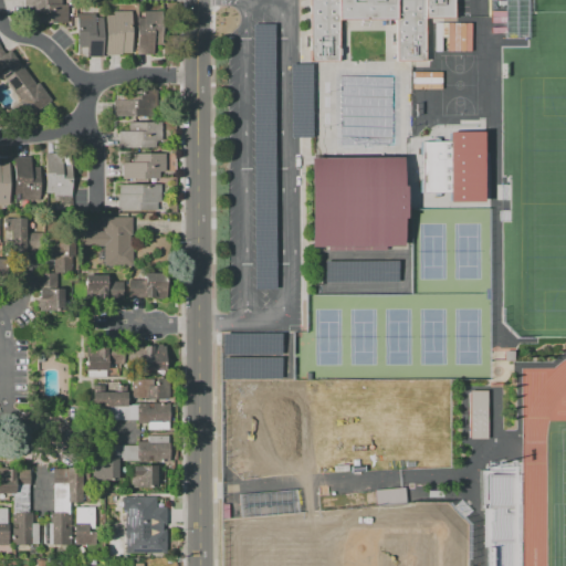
[(39,24),(39,14),(29,14),(29,0),(66,0),(66,6),(73,6),(73,24),(39,24)]
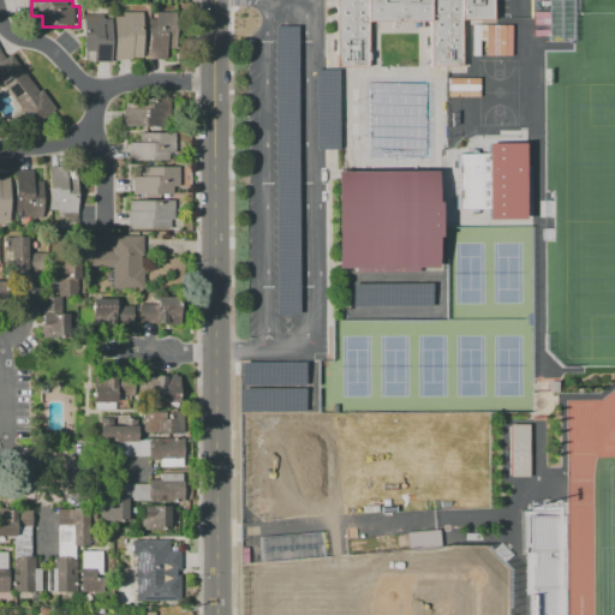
[(493,0),(493,18),(461,18),(461,65),(430,65),(431,19),(368,19),(368,65),(336,65),(336,0),(493,0)]
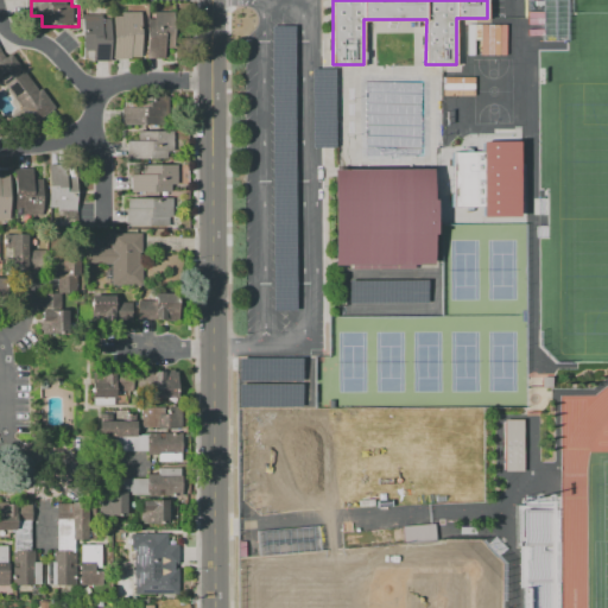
[(150,56),(149,17),(157,17),(157,10),(176,11),(177,42),(169,42),(169,56),(150,56)]
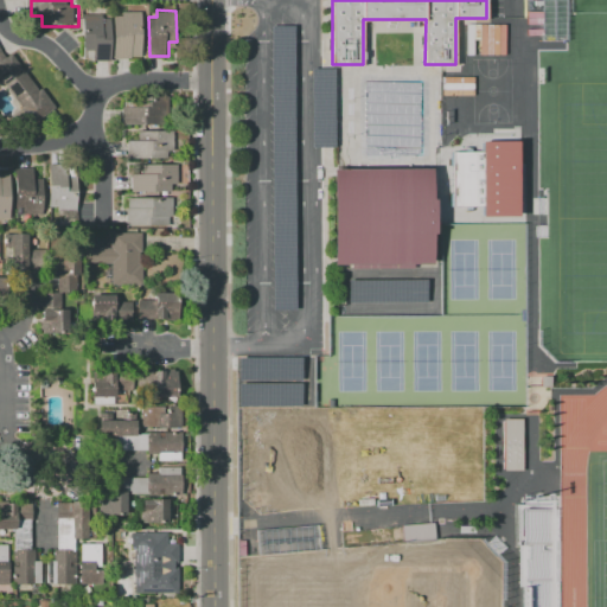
[(112,59),(112,17),(121,17),(121,12),(138,12),(138,23),(140,23),(140,57),(129,57),(129,59),(112,59)]
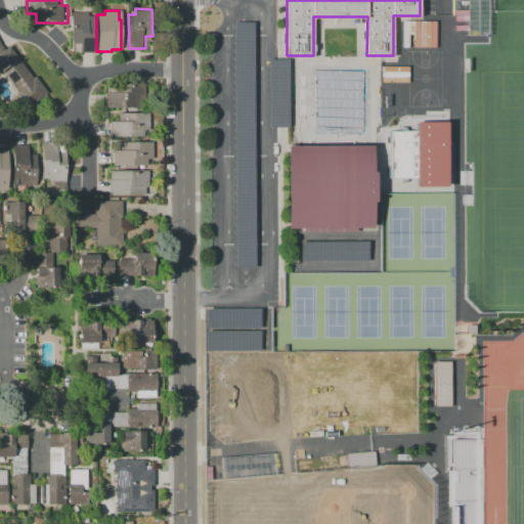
[(73,50),(73,40),(72,40),(71,12),(88,12),(88,15),(95,15),(95,52),(81,52),(81,50),(73,50)]
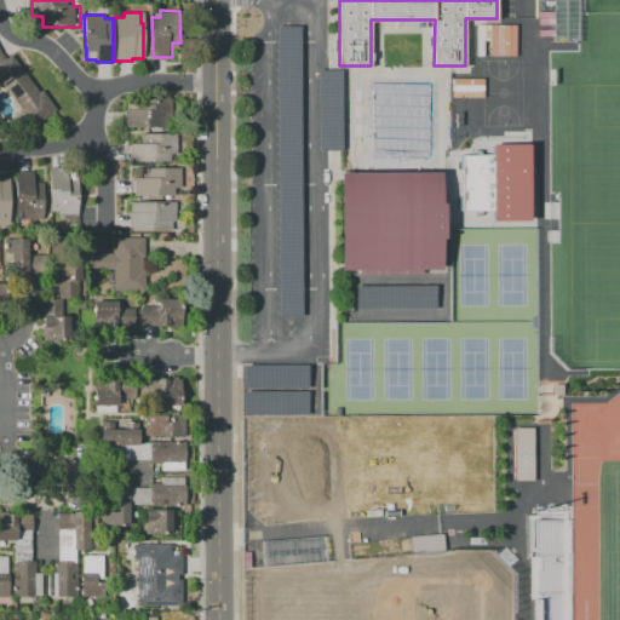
[(276,27),(277,316),(300,316),(299,27),(276,27)]
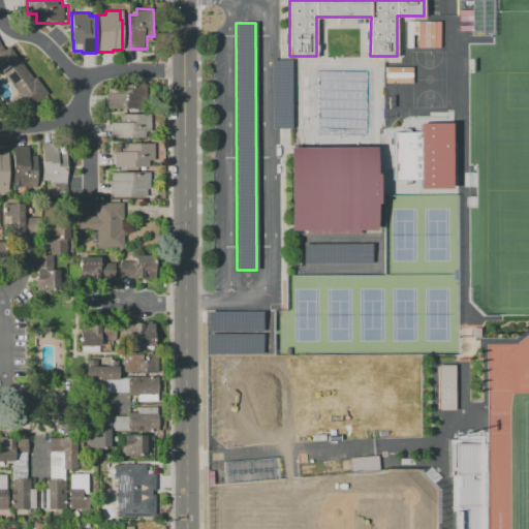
[(0,52),(9,45),(32,78),(35,76),(48,93),(20,114),(9,99),(19,93),(0,67),(0,52)]
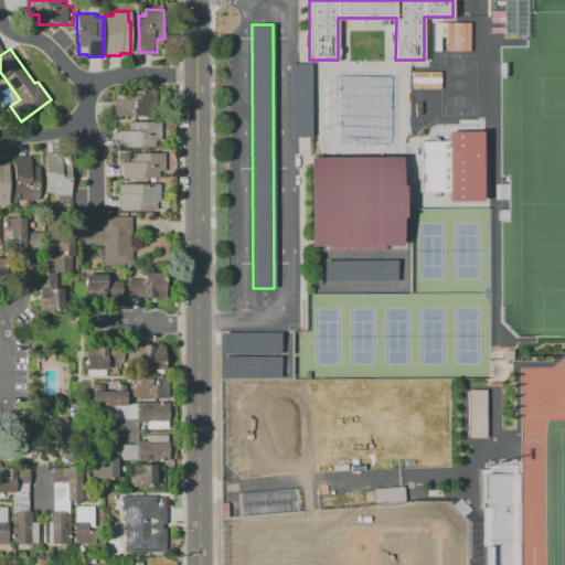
[(288,63),(289,137),(311,137),(310,63),(288,63)]
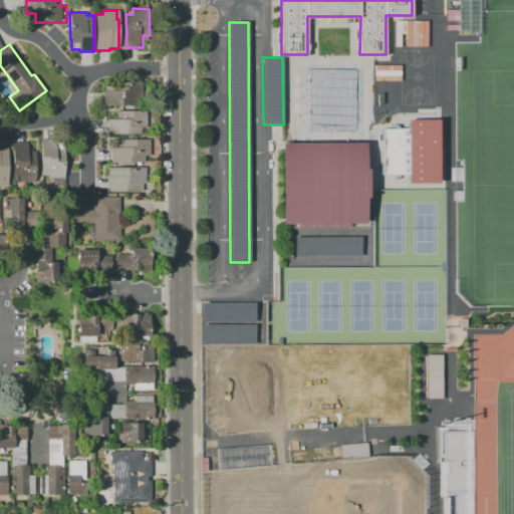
[(106,105),(105,90),(108,90),(108,84),(113,84),(113,81),(146,81),(146,97),(142,97),(142,105),(106,105)]
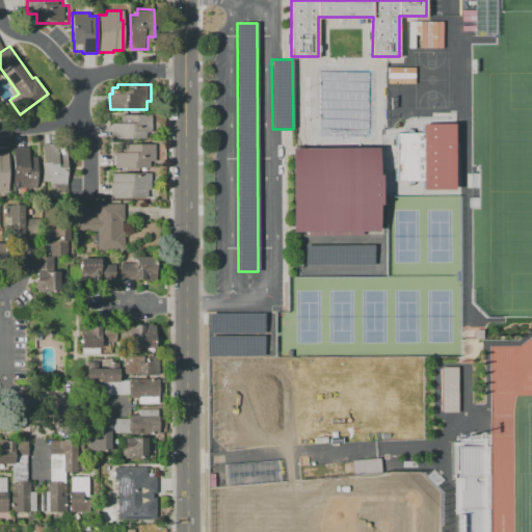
[(110,139),(110,124),(120,123),(120,115),(151,114),(151,132),(144,132),(144,138),(110,139)]
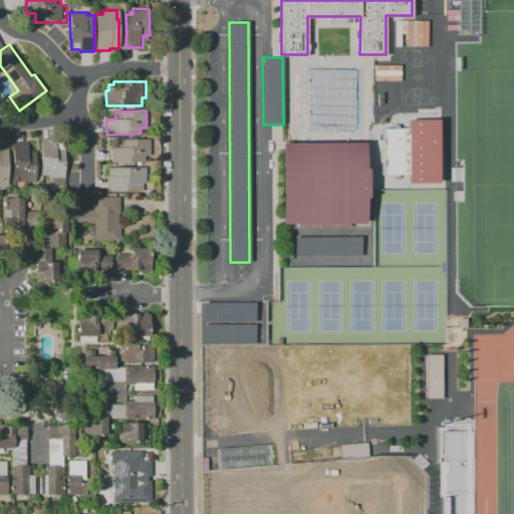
[(437,119),(408,119),(409,127),(382,129),(383,174),(409,173),(409,183),(439,182),(437,119)]
